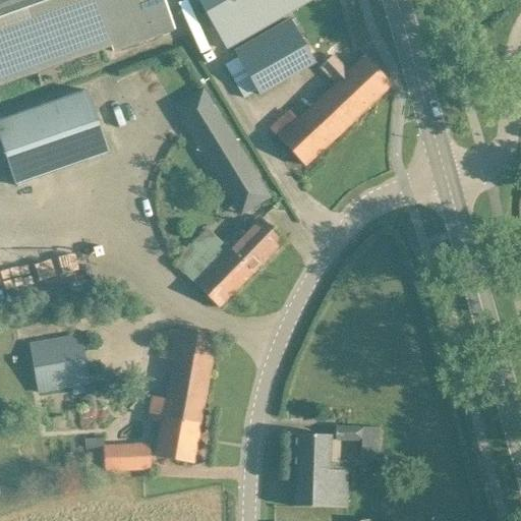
[(0,0),(0,83),(110,44),(112,52),(175,30),(164,0),(0,0)]
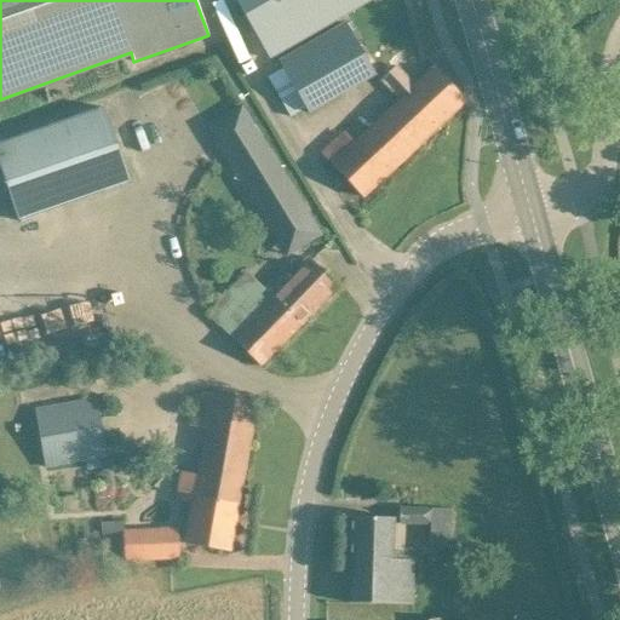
[(235,0),(269,59),(373,0),(235,0)]
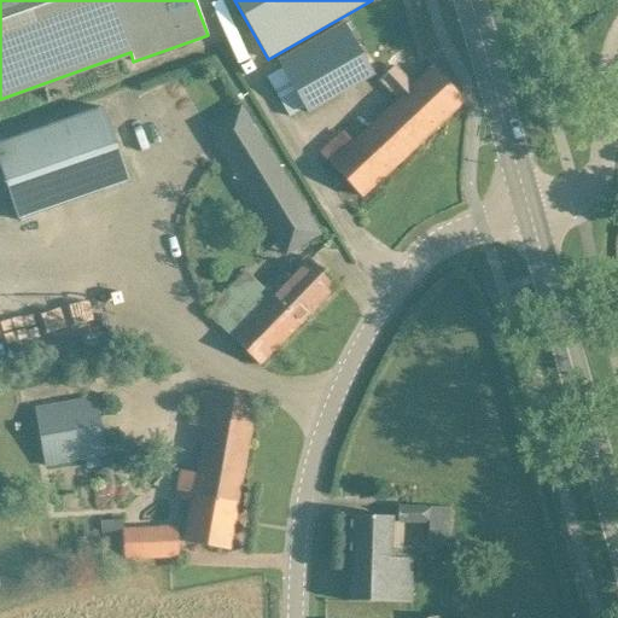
[(374,74),(345,22),(277,60),(281,69),(266,77),(289,117),(304,108),(307,112),(374,74)]
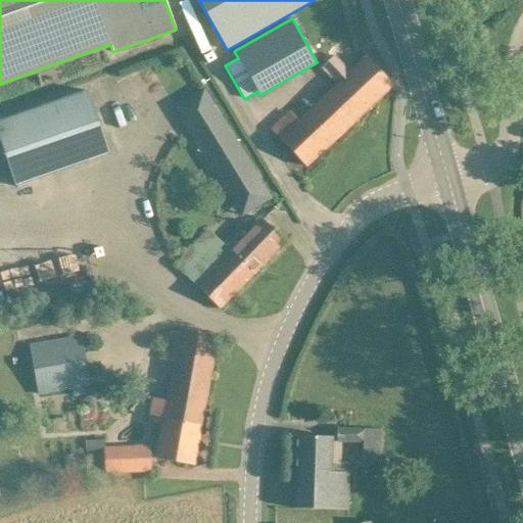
[(280,137),(306,165),(391,86),(365,58),(357,66),(354,64),(333,85),(336,89),(313,111),(292,131),(289,128),(280,137)]
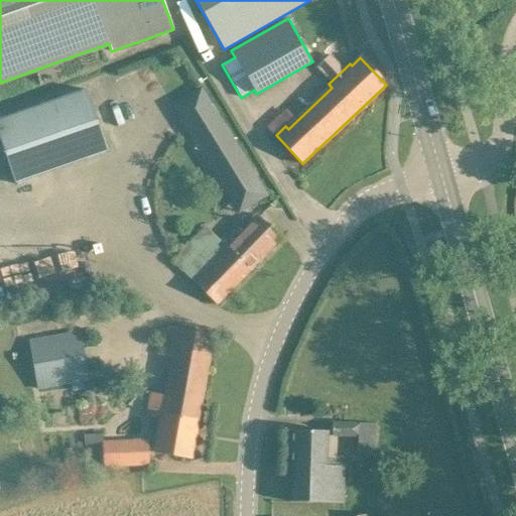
[(268,192),(201,89),(173,107),(240,210),(268,192)]
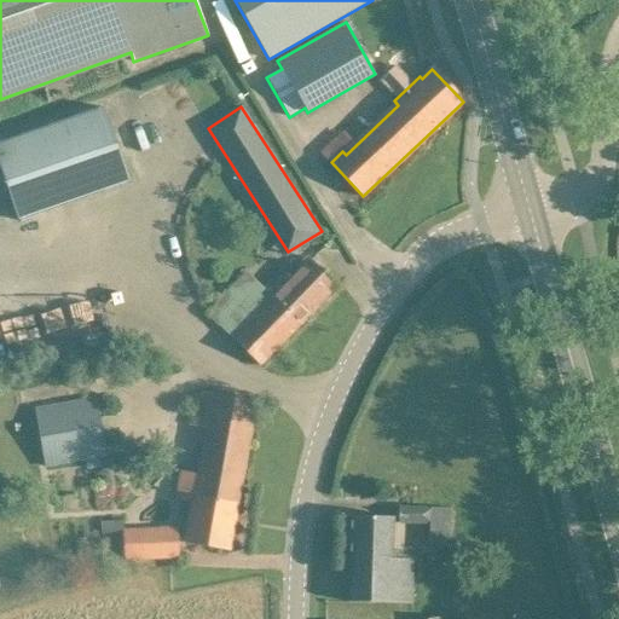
[(104,109),(0,144),(0,168),(18,220),(129,181),(104,109)]
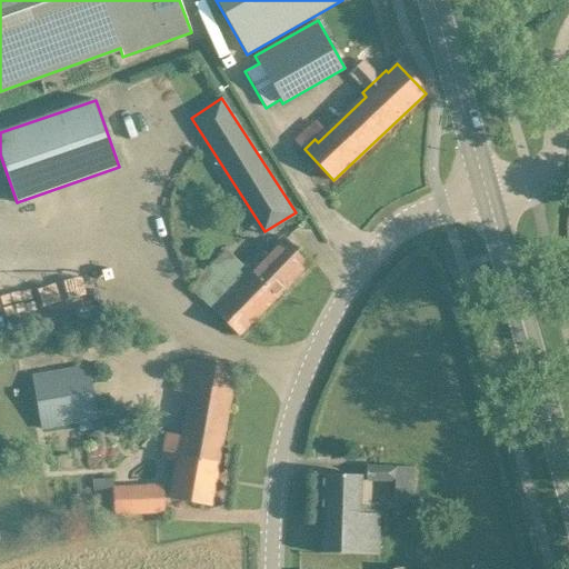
[(215,312),(222,321),(239,337),(310,263),(286,239),(273,251),(265,242),(242,265),(252,275),(215,312)]
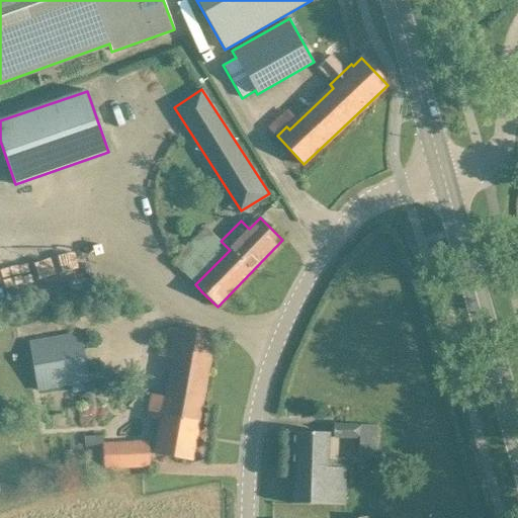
[(195,284),(230,250),(221,241),(207,227),(172,262),(195,284)]
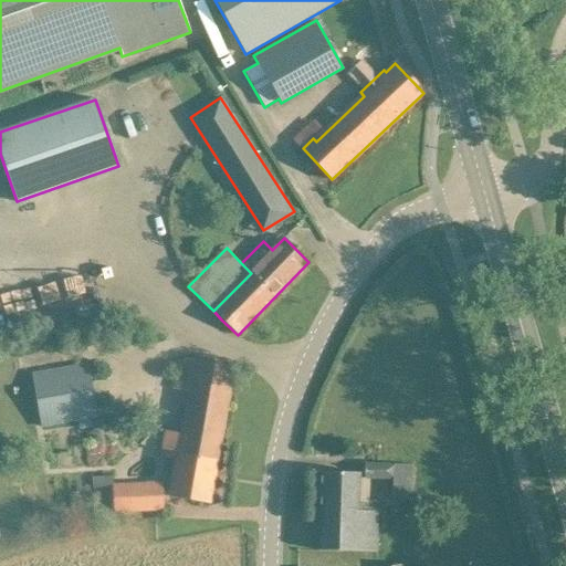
[(177,460),(174,474),(169,496),(209,504),(236,364),(196,356),(195,359),(181,357),(176,389),(189,391),(181,435),(166,431),(161,457),(177,460)]
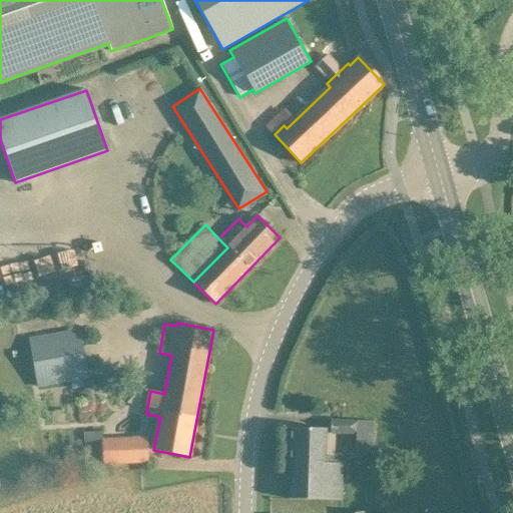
[(88,379),(80,328),(28,337),(37,387),(88,379)]
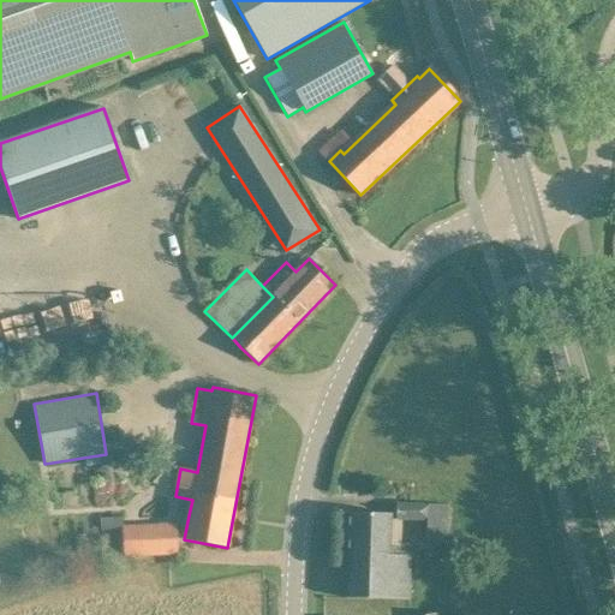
[(395,520),(427,521),(427,545),(446,545),(447,506),(396,505),(395,520)]
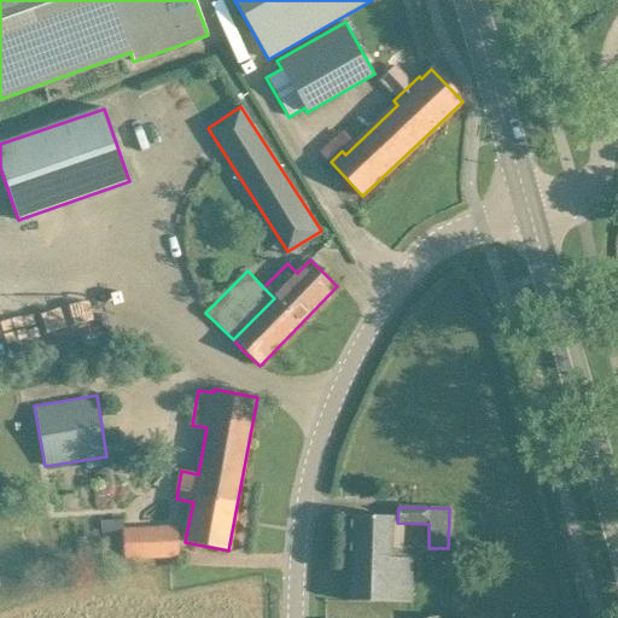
[(349,601),(373,602),(410,604),(413,548),(391,548),(392,517),(351,516),(349,601)]
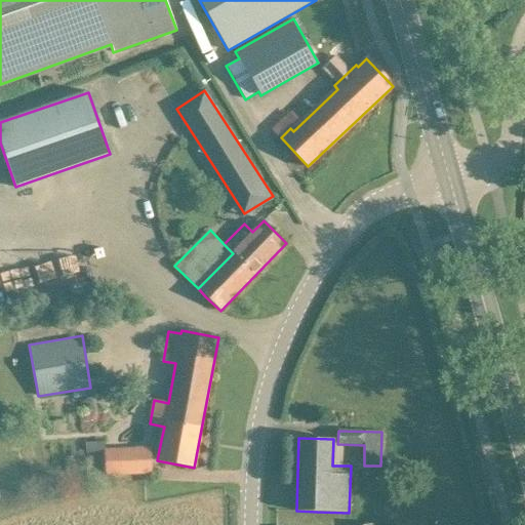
[(151,448),(130,449),(105,450),(105,442),(87,442),(89,477),(152,474),(151,448)]
